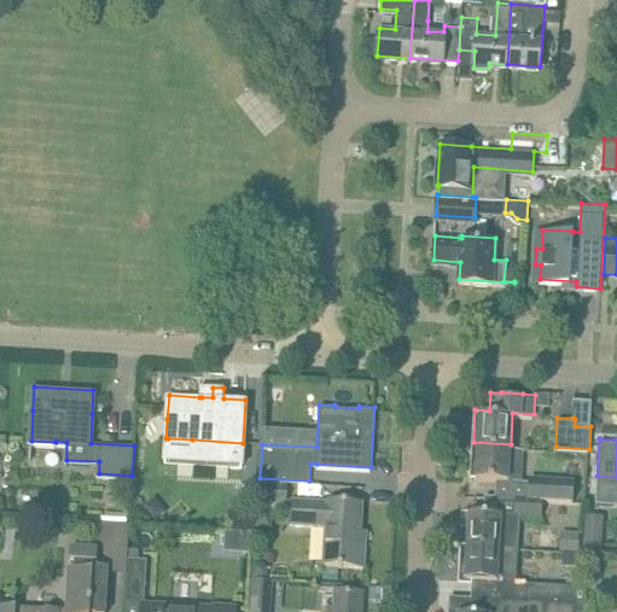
[(511,444),(473,442),(472,461),(477,461),(476,476),(522,478),(524,446),(511,444)]
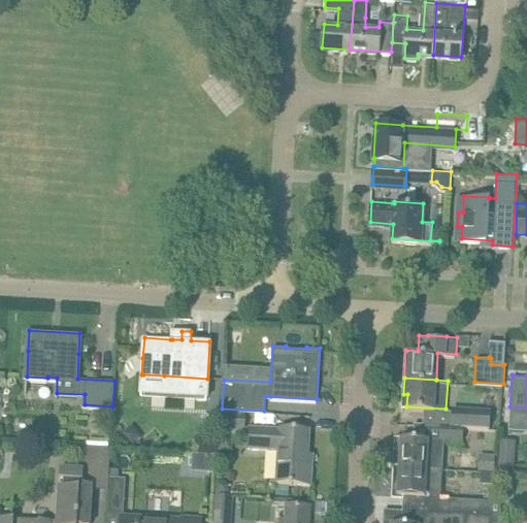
[(454,404),(453,424),(464,425),(490,427),(491,406),(454,404)]
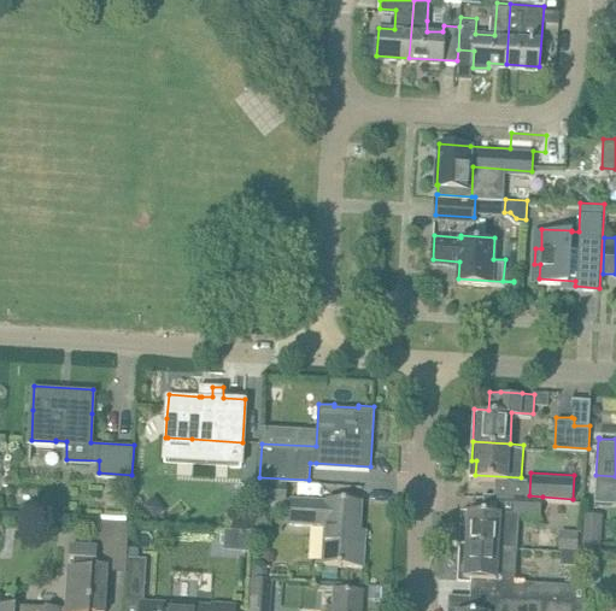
[(289,482),(258,481),(257,504),(288,505),(289,482)]
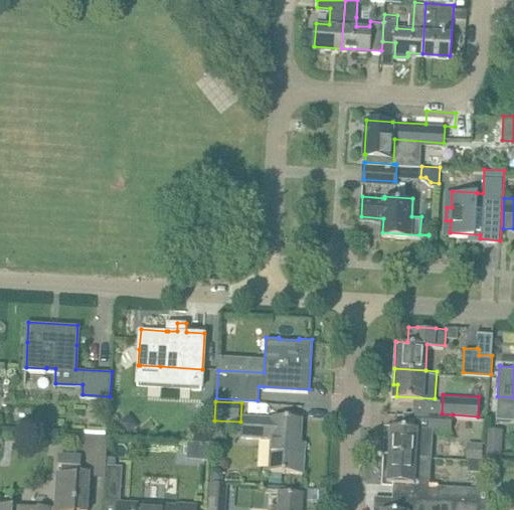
[(302,415),(282,414),(274,413),(274,416),(243,413),(241,435),(272,437),(270,468),(284,469),(304,470),(306,440),(301,439),(302,415)]
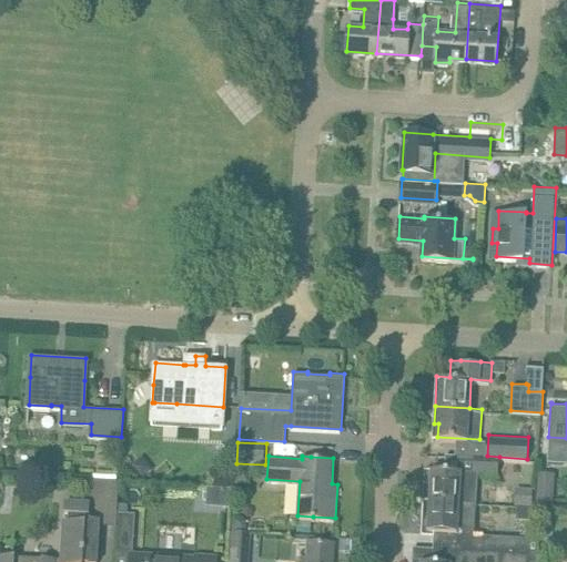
[(499,457),(487,456),(476,456),(475,471),(498,472),(499,457)]
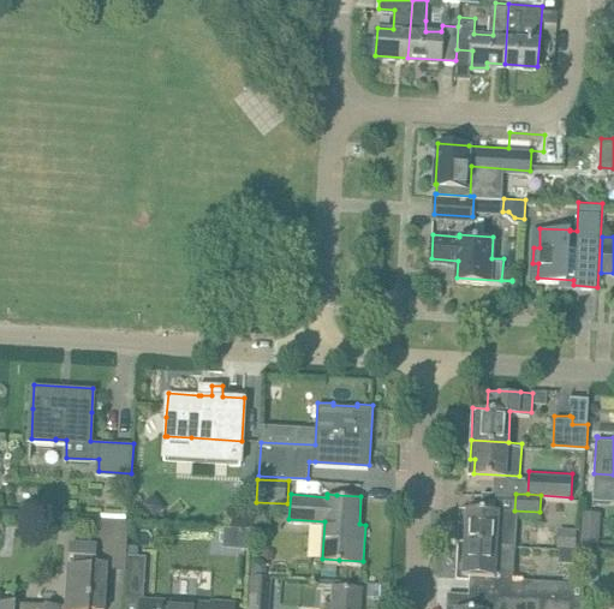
[(459,541),(516,544),(518,523),(499,521),(499,509),(468,507),(466,521),(460,521),(459,541)]
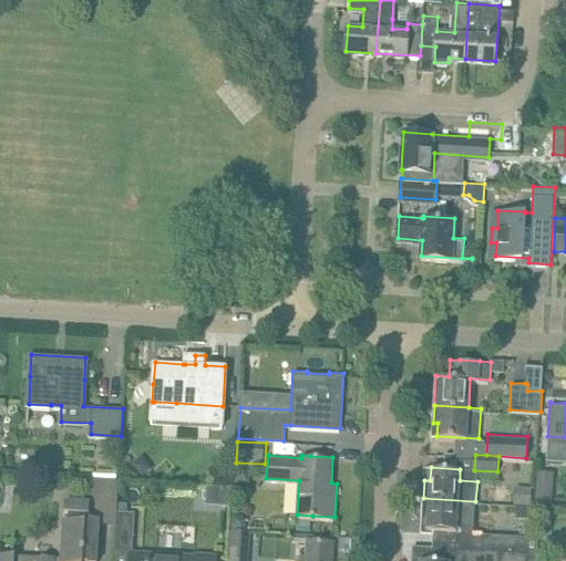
[(538,468),(535,501),(553,502),(555,469),(538,468)]
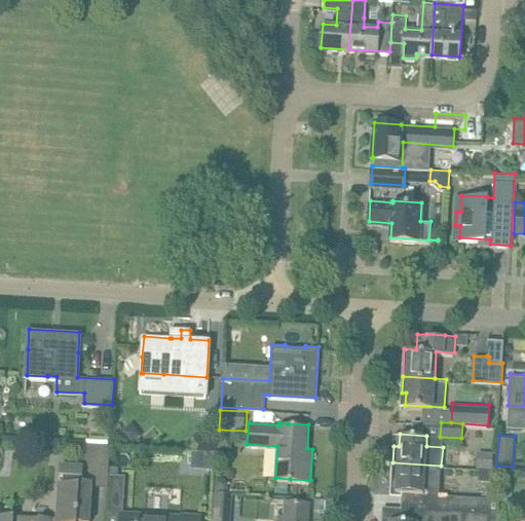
[(81,520),(89,520),(90,501),(92,476),(109,477),(110,443),(80,442),(79,464),(61,462),(59,476),(64,476),(64,482),(60,481),(58,516),(0,512),(0,520),(77,520),(81,520)]
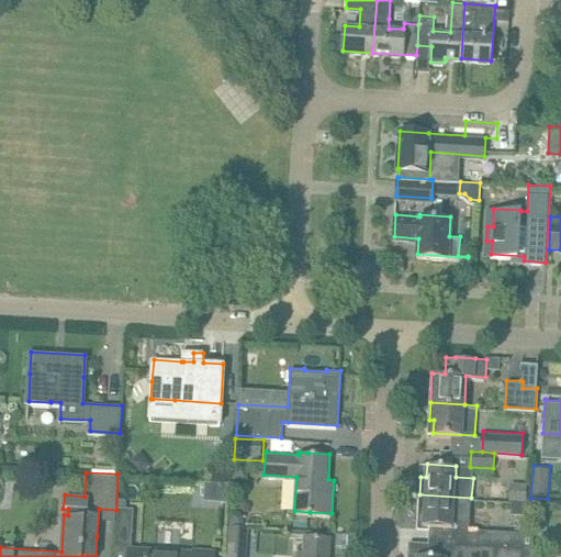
[(527,481),(511,480),(509,498),(526,499),(527,481)]
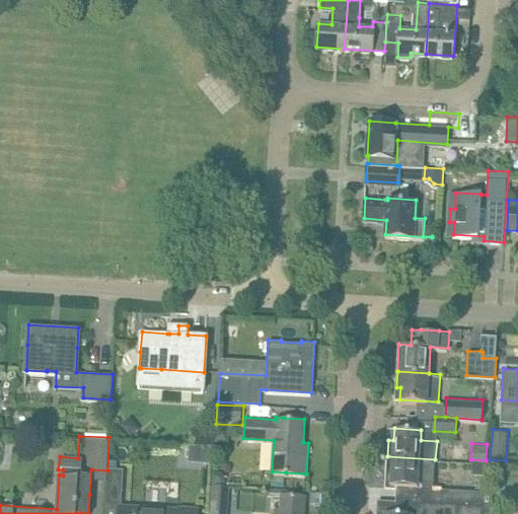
[(387,456),(386,483),(397,484),(397,488),(396,499),(440,501),(484,504),(492,504),(493,490),(441,488),(442,486),(434,485),(435,459),(387,456)]
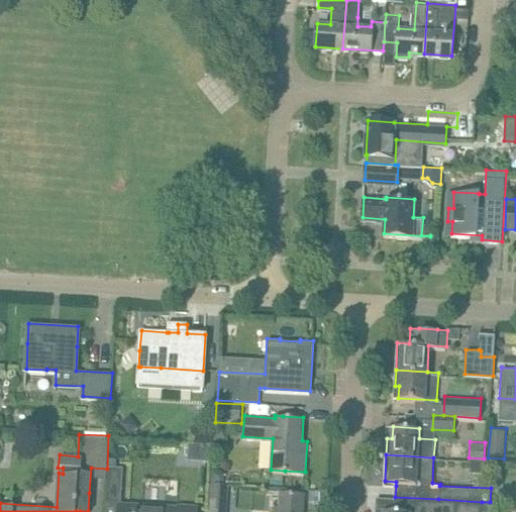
[(106,497),(121,498),(123,465),(108,465),(106,497)]
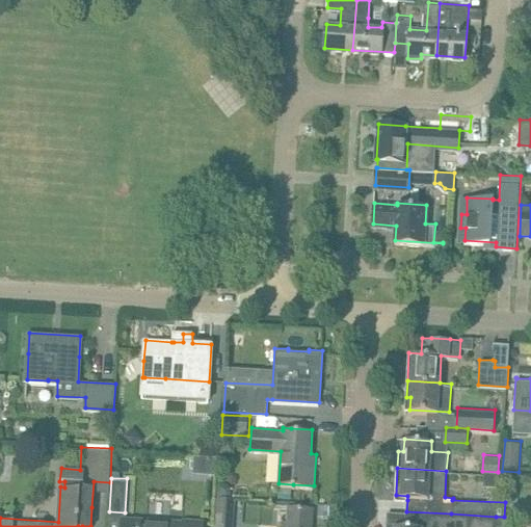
[(231,496),(231,485),(228,481),(218,481),(217,494),(218,495),(231,496)]
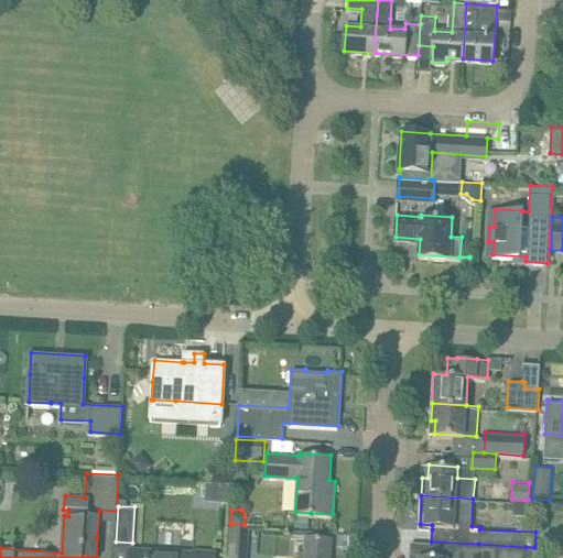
[(246,557),(248,525),(233,525),(230,557),(246,557)]
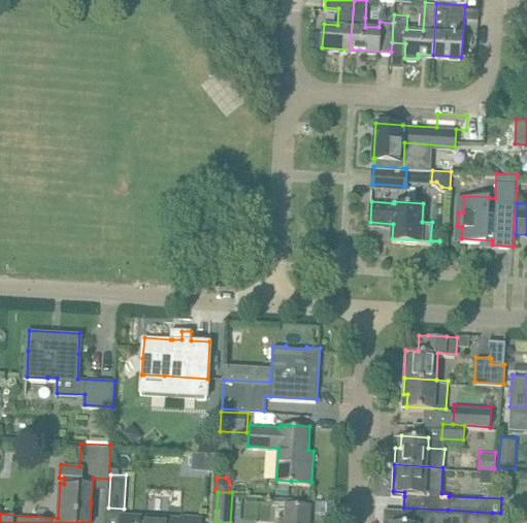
[(307,522),(309,503),(308,503),(309,498),(282,496),(281,500),(278,500),(278,515),(288,515),(287,522),(307,522)]
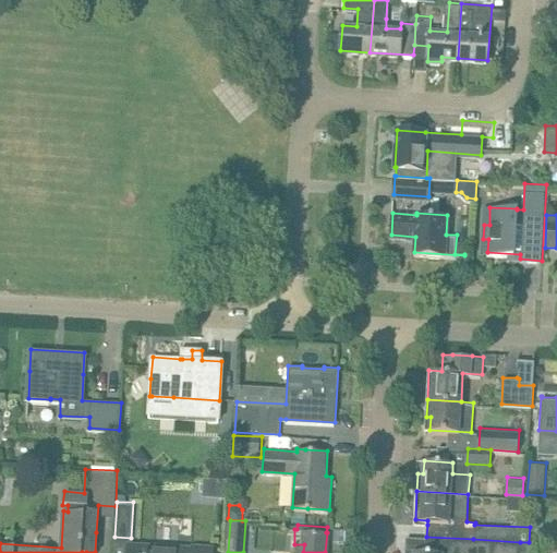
[(341,526),(341,537),(351,538),(352,526),(341,526)]
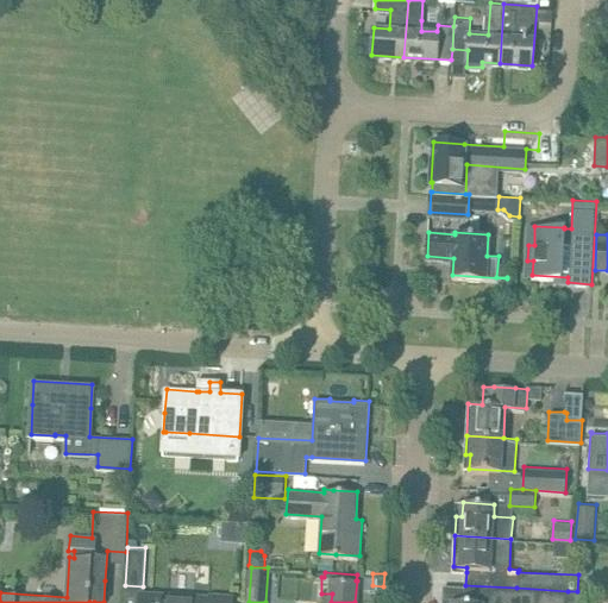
[(568,591),(566,602),(576,602),(577,591),(568,591)]
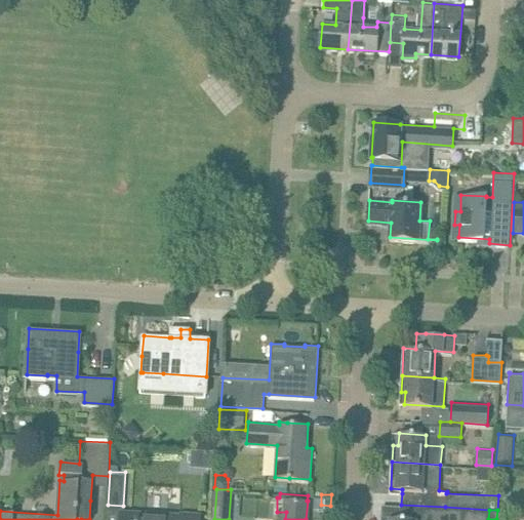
[(180,511),(180,514),(122,511),(121,519),(200,519),(201,513),(180,511)]
